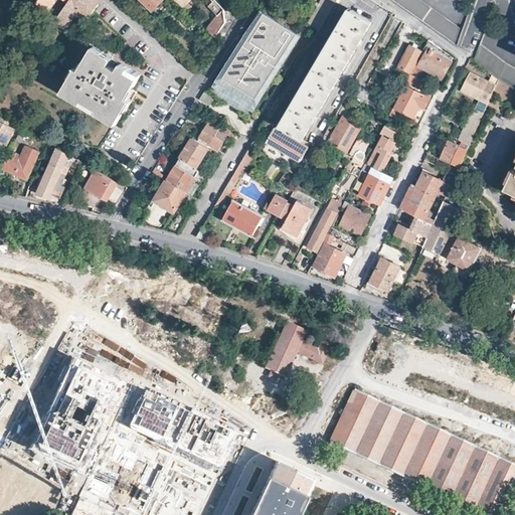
[(38,0),(36,3),(47,11),(54,0),(69,0),(70,0),(57,18),(54,22),(65,29),(77,12),(88,19),(99,3),(94,0),(38,0)]
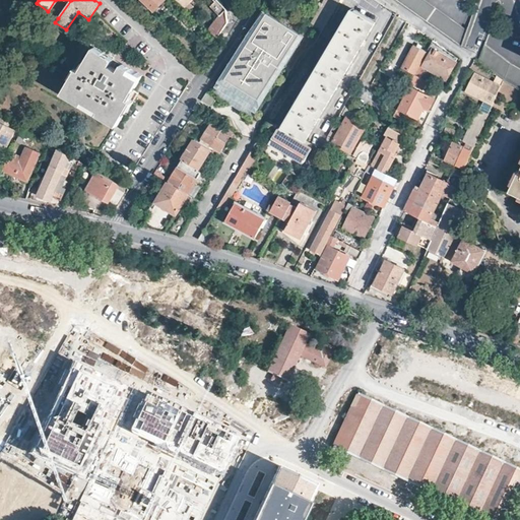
[(165,0),(144,0),(155,10),(165,0)]
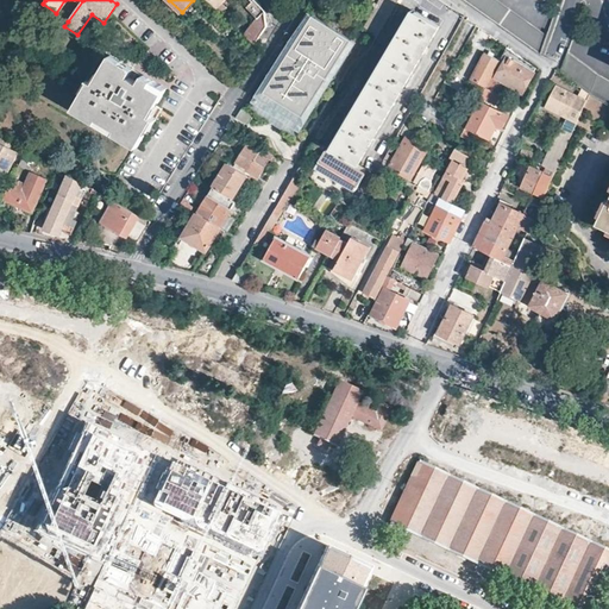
[(220,0),(214,6),(220,11),(230,0),(220,0)]
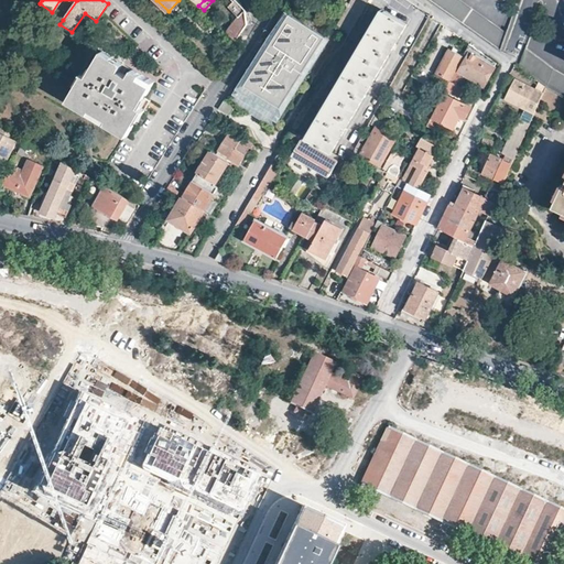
[(247,19),(243,8),(236,0),(230,0),(227,4),(238,13),(227,29),(237,36),(247,22),(247,21),(247,20),(247,19)]
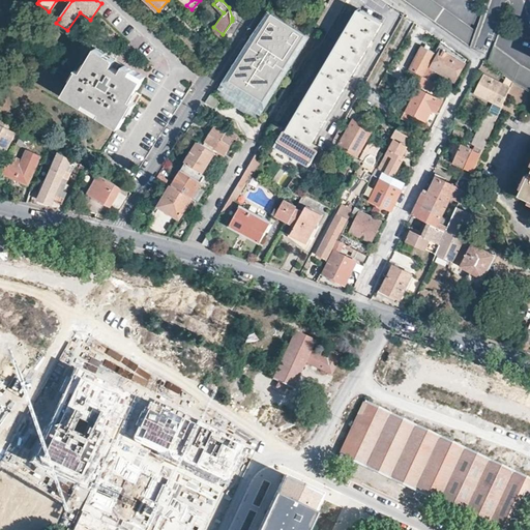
[(404,0),(468,46),(476,31),(476,30),(475,30),(433,0),(404,0)]
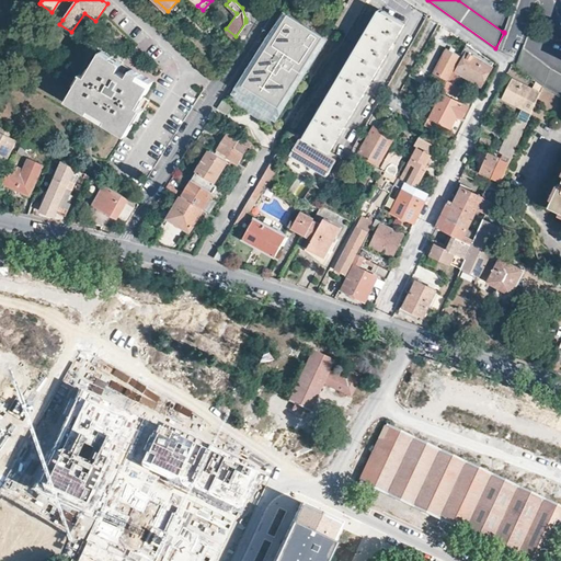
[(327,155),(405,24),(380,9),(305,136),(306,136),(304,140),(300,138),(290,155),(327,176),(336,160),(327,155)]
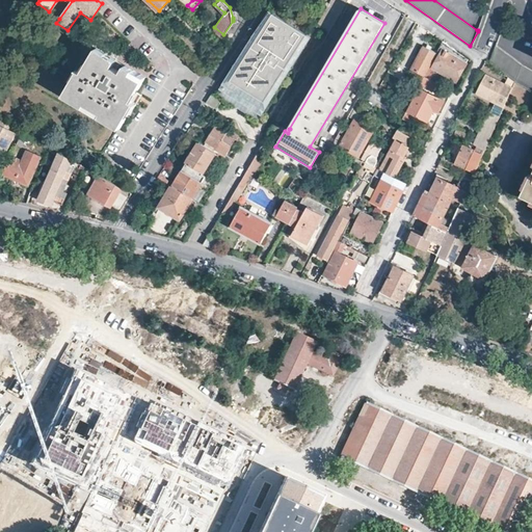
[(273,12),(269,10),(246,47),(222,83),(227,85),(246,55),(251,47),(273,12)]
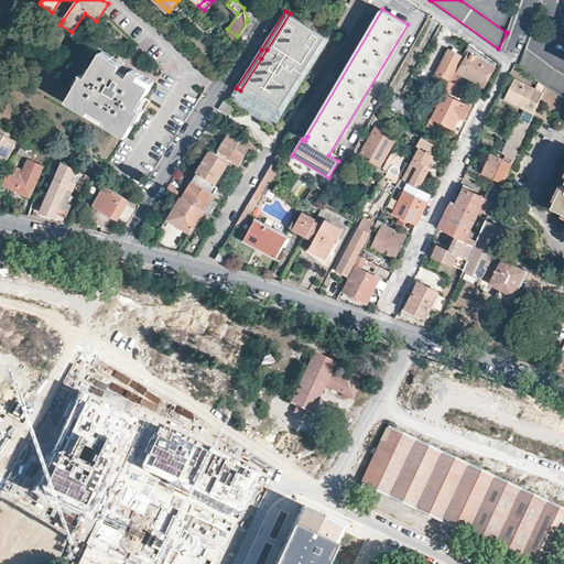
[(277,114),(326,36),(290,13),(267,50),(277,55),(271,65),(261,58),(240,90),(243,93),(240,98),(269,117),(272,111),(277,114)]
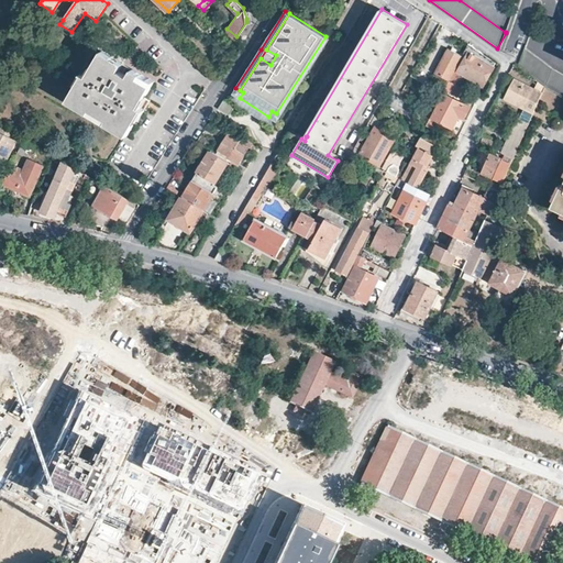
[(330,39),(326,36),(276,113),(280,117),(330,39)]
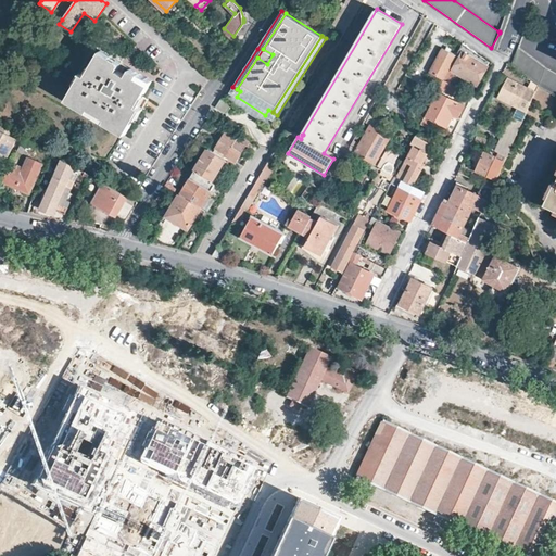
[(475,60),(478,53),(464,42),(457,54),(444,79),(451,83),(456,73),(478,84),(487,66),(475,60)]
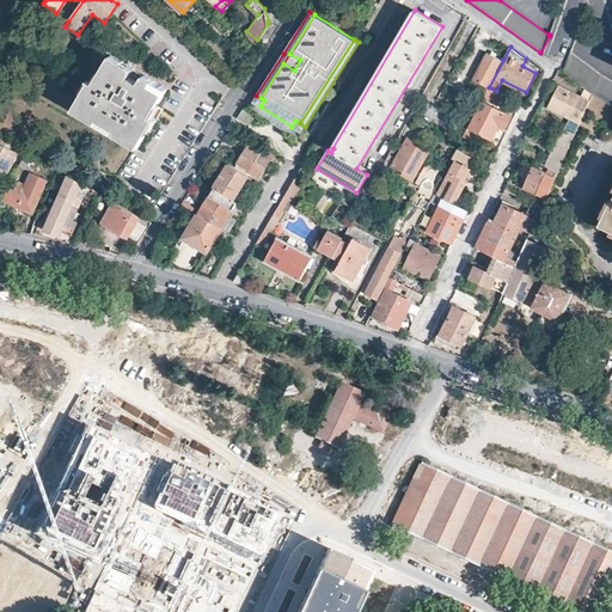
[(489,87),(503,60),(488,51),(472,79),(489,87)]
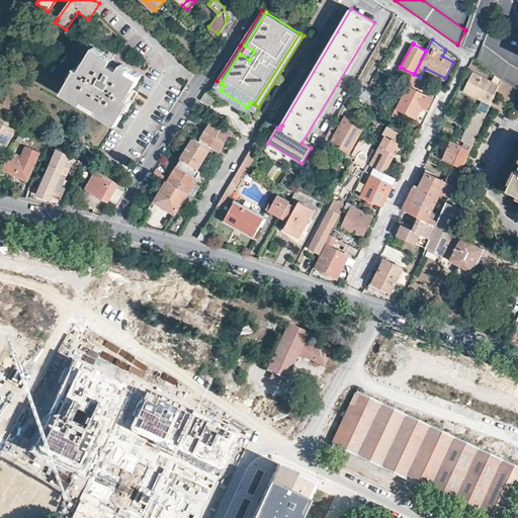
[(483,45),(477,61),(502,79),(517,88),(517,68),(515,67),(492,52),(483,45)]
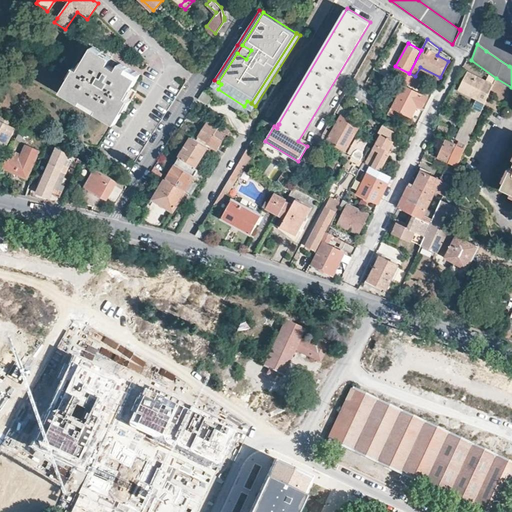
[(251,50),(242,45),(237,53),(246,59),(251,50)]
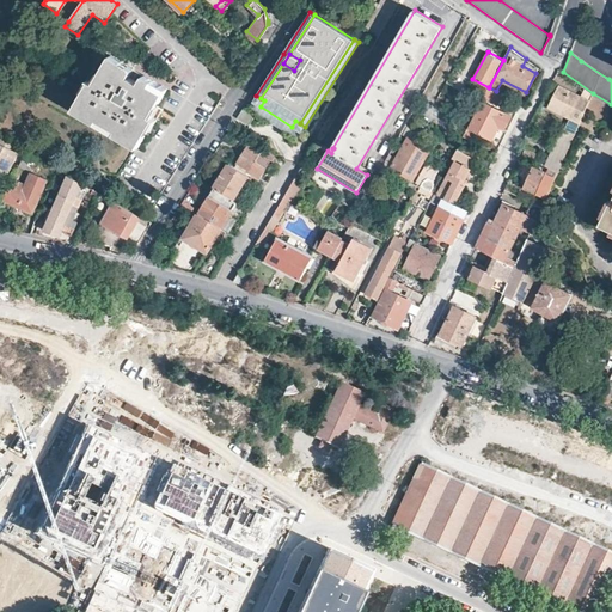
[(163,109),(172,92),(150,79),(145,87),(136,83),(134,80),(139,72),(116,60),(106,77),(104,75),(98,86),(93,84),(87,95),(89,96),(78,112),(144,151),(153,134),(154,134),(167,111),(163,109)]
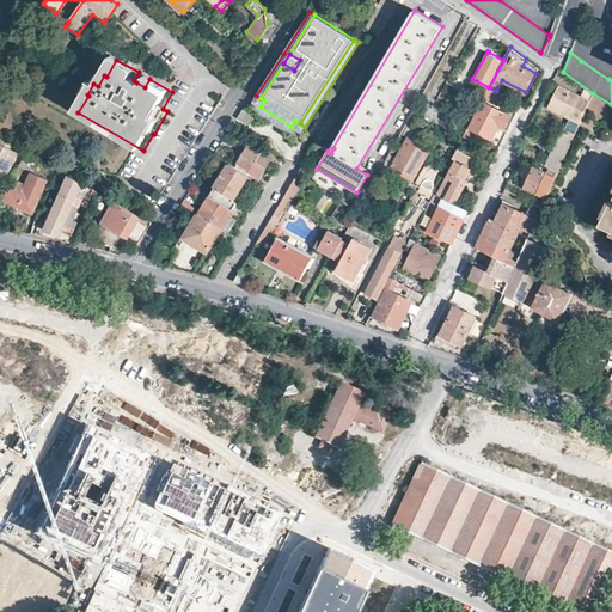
[(580,121),(592,95),(585,90),(581,97),(560,86),(550,106),(580,121)]
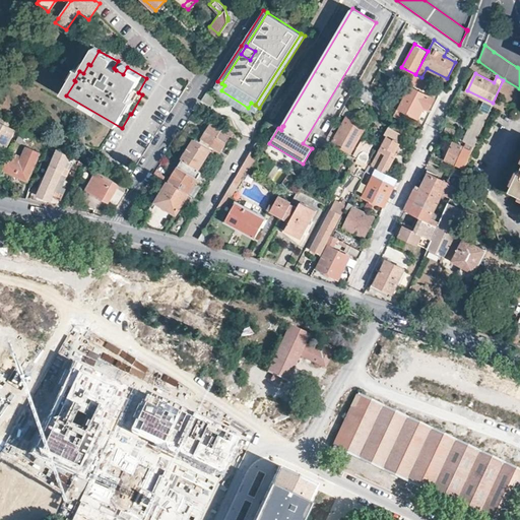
[(426,88),(429,81),(421,77),(415,74),(411,81),(426,88)]
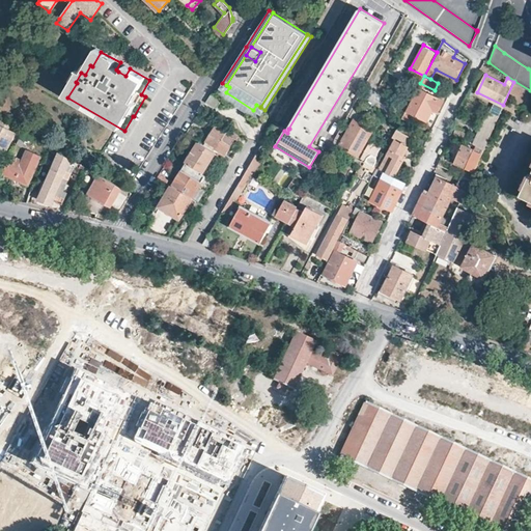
[(226,85),(222,83),(219,88),(226,92),(229,87),(226,85)]
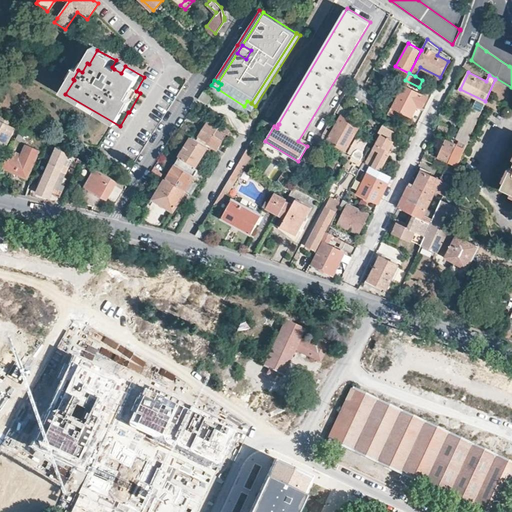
[(403,85),(388,113),(391,114),(394,108),(411,116),(417,105),(422,107),(426,98),(426,97),(426,96),(425,96),(403,85)]
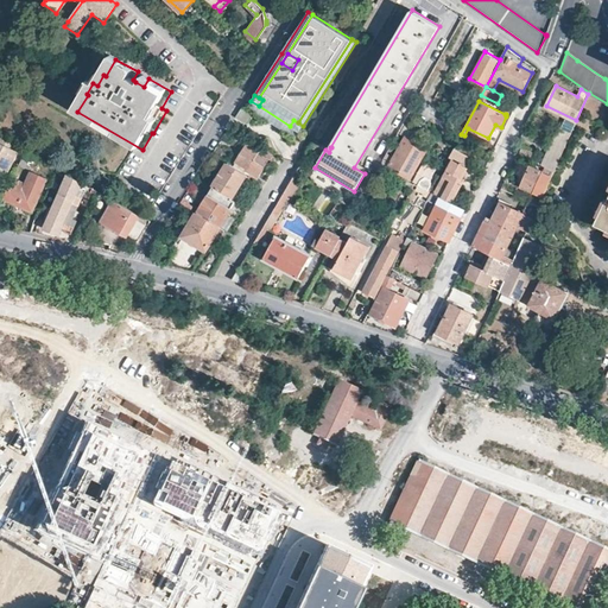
[(298,122),(293,120),(290,126),(299,132),(303,126),(298,122)]
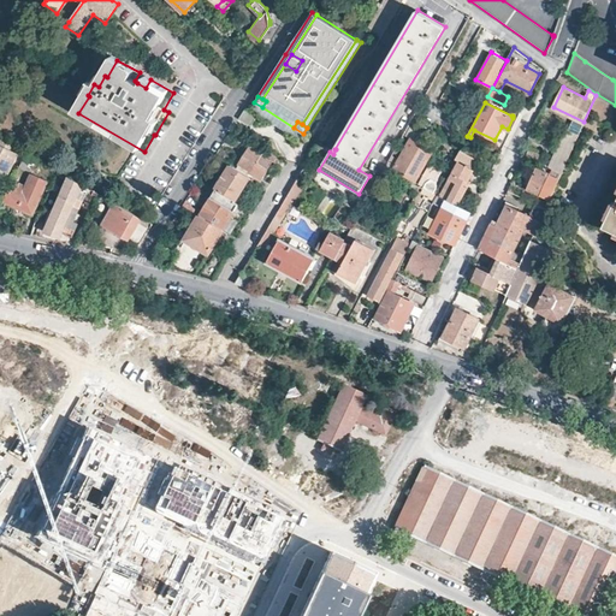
[(579,134),(567,128),(550,167),(552,169),(562,172),(579,134)]
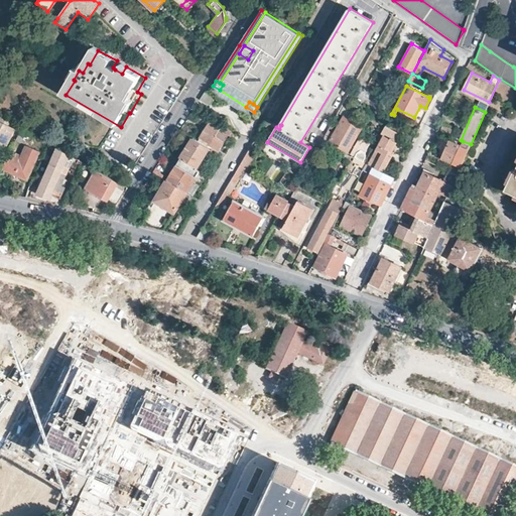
[(348,151),(362,125),(345,115),(331,141),(348,151)]
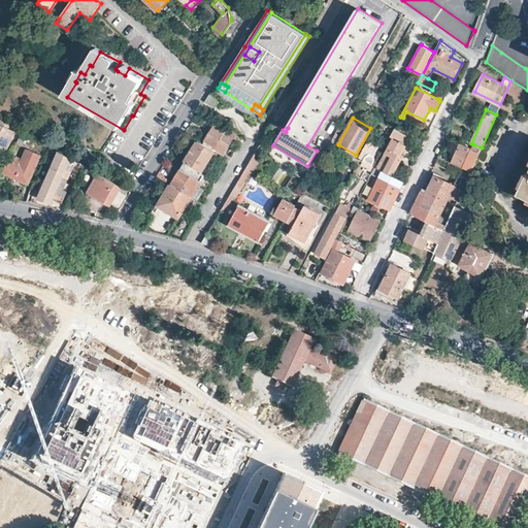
[(0,146),(4,150),(13,131),(0,123),(0,146)]
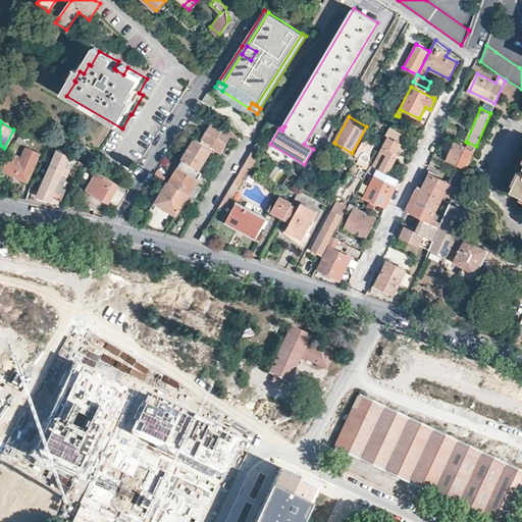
[(226,142),(230,136),(223,132),(212,124),(204,139),(222,151),(227,143),(226,142)]
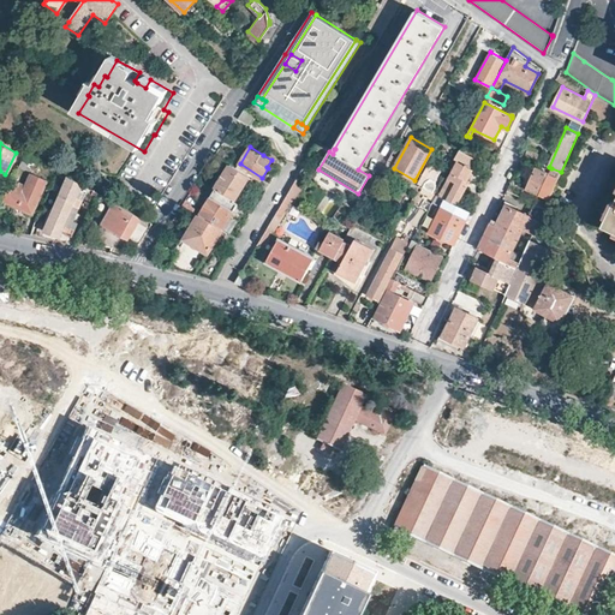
[(273,165),(279,168),(282,161),(267,150),(263,155),(272,160),(272,159),(274,160),(273,165)]
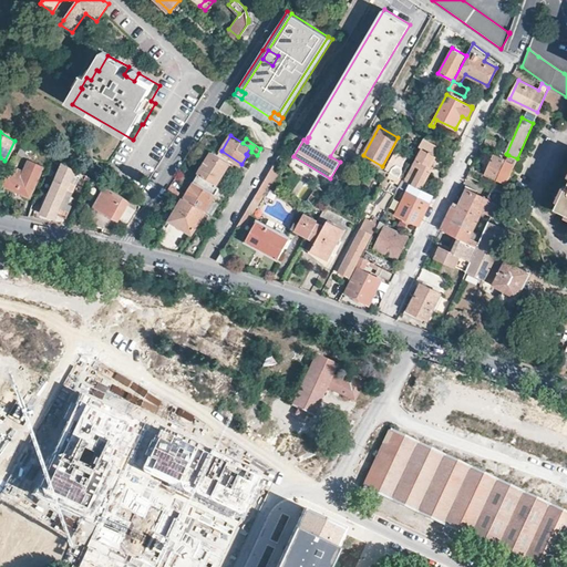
[(404,181),(421,189),(430,174),(424,171),(428,165),(431,167),(441,147),(423,138),(419,146),(421,148),(404,181)]
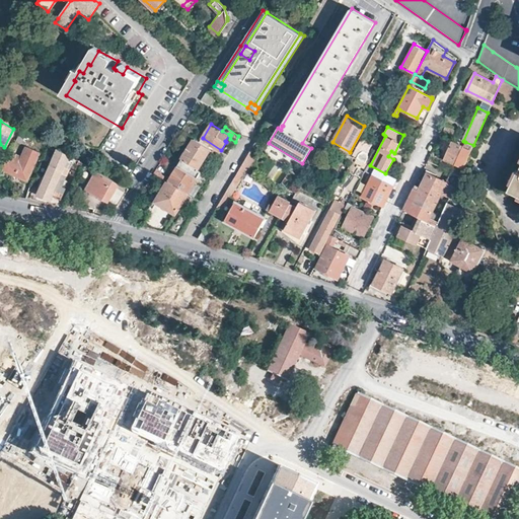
[(20,142),(26,131),(22,129),(17,140),(16,140),(20,142)]
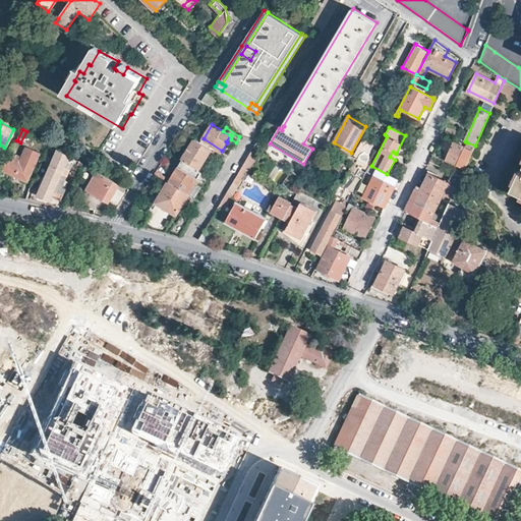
[(200,142),(212,150),(220,155),(222,151),(204,138),(200,142)]
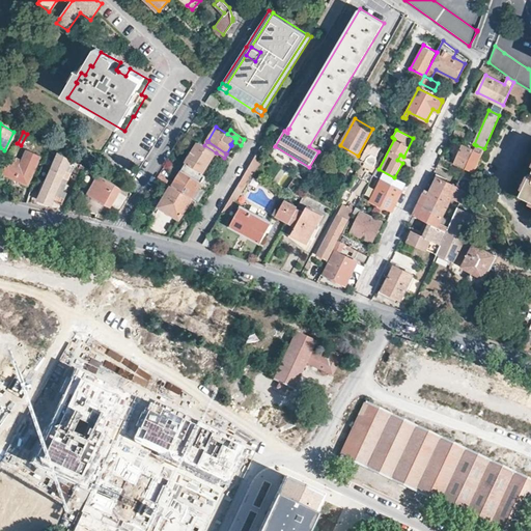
[(200,142),(187,163),(202,173),(216,152),(204,145),(200,142)]
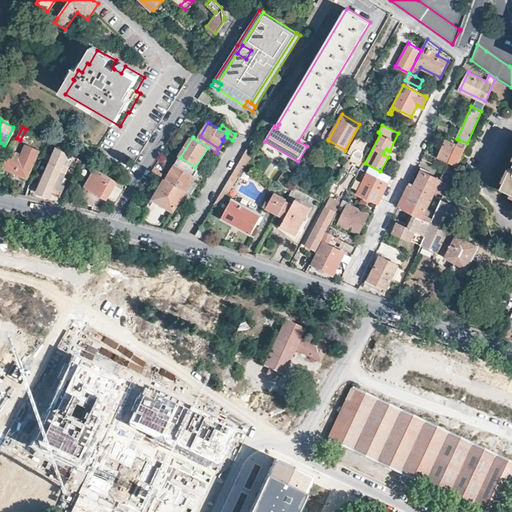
[(467,143),(459,140),(457,145),(446,141),(438,158),(453,164),(450,171),(454,173),(467,143)]
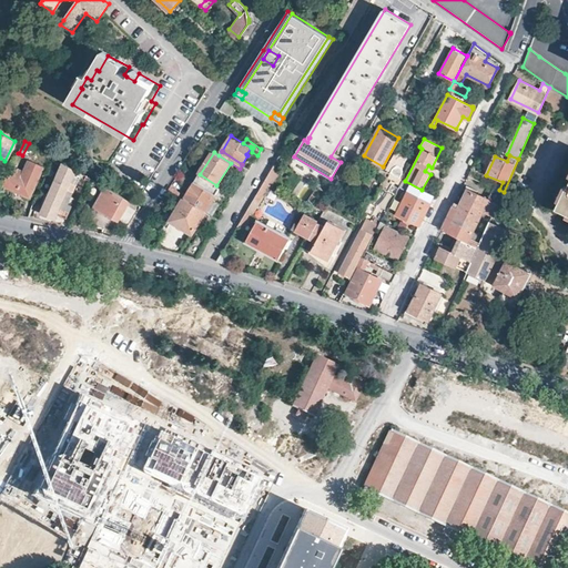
[(11,166),(3,185),(31,196),(44,165),(30,160),(24,171),(11,166)]
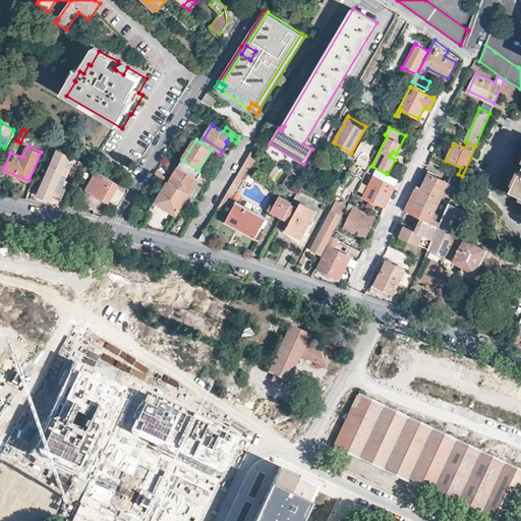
[(71,156),(58,149),(55,157),(39,195),(52,200),(54,195),(62,199),(66,189),(64,187),(58,185),(70,159),(71,156)]
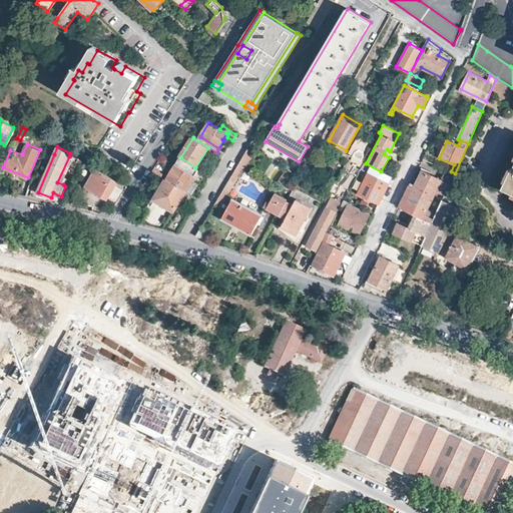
[(254,152),(247,148),(238,162),(246,167),(254,152)]
